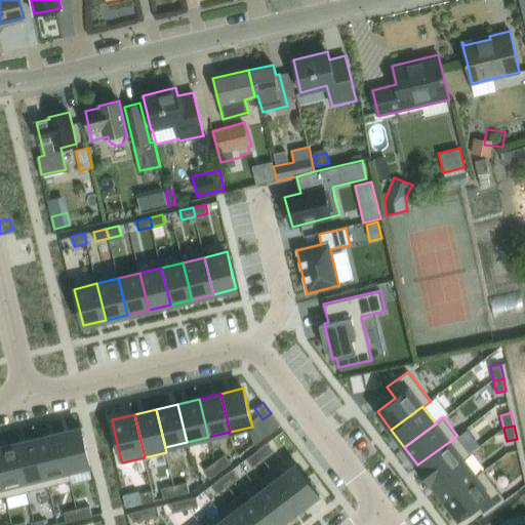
[(81,428),(58,433),(68,471),(90,466),(81,428)]
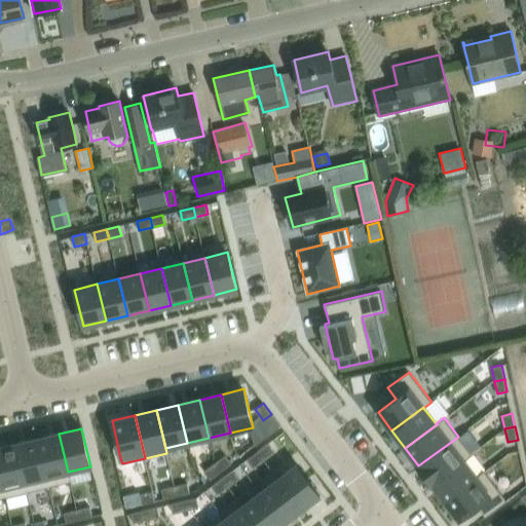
[(59,434),(37,439),(46,477),(48,487),(70,482),(68,472),(59,434)]
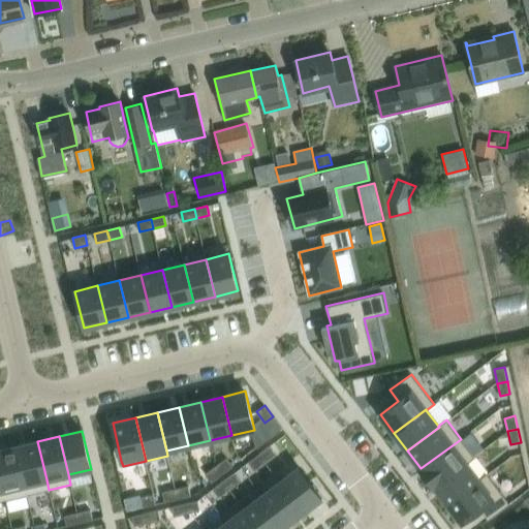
[(421,468),(419,469),(434,488),(435,488),(434,487),(466,463),(474,458),(461,439),(421,468)]
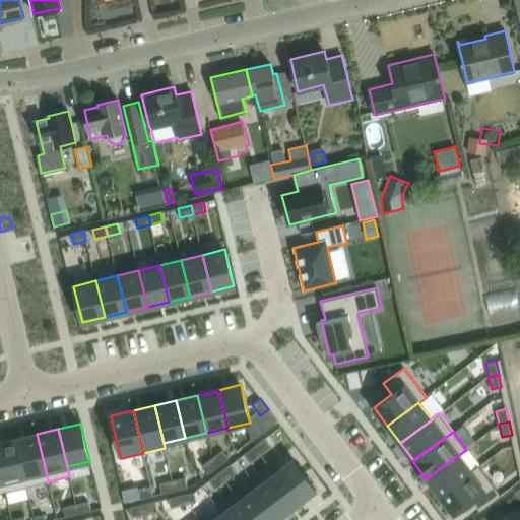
[(37,434),(15,439),(24,476),(26,486),(48,481),(46,471),(37,434)]
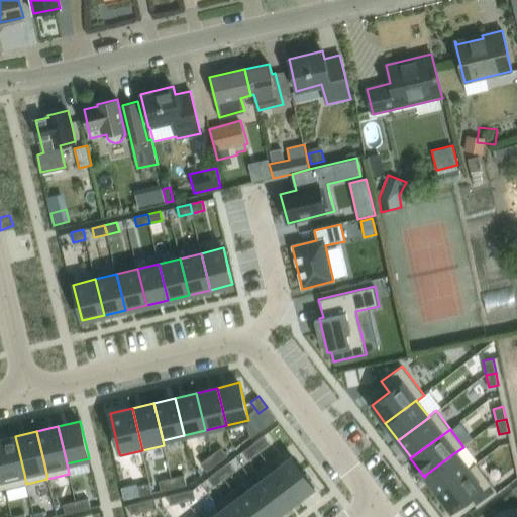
[(264,435),(252,443),(259,451),(270,443),(264,435)]
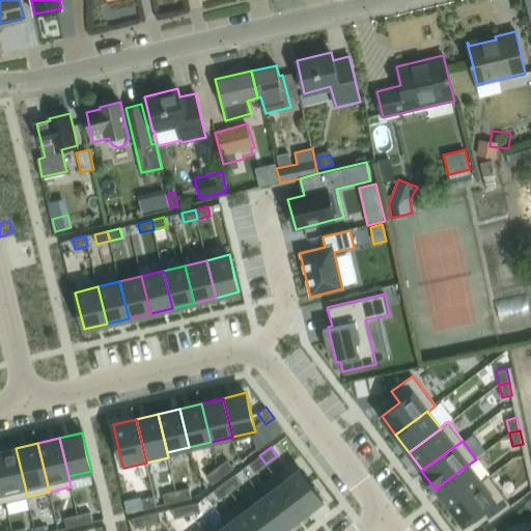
[(16,448),(0,451),(0,479),(3,492),(5,502),(27,497),(25,486),(16,448)]
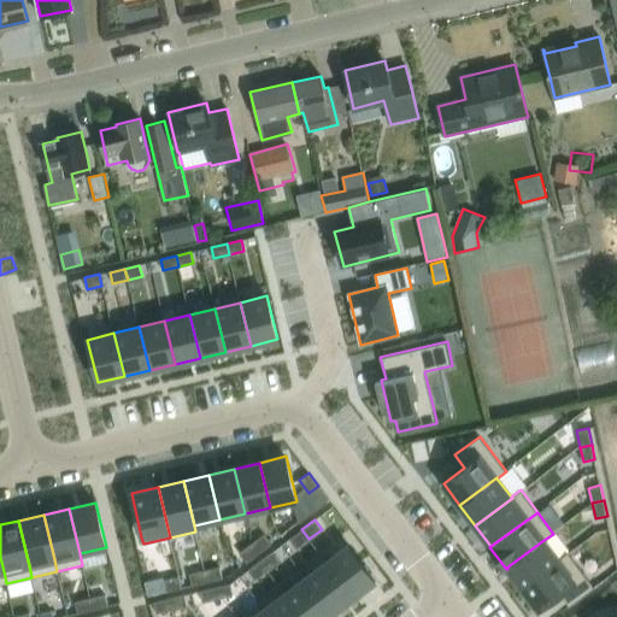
[(301,529),(289,539),(297,548),(309,539),(301,529)]
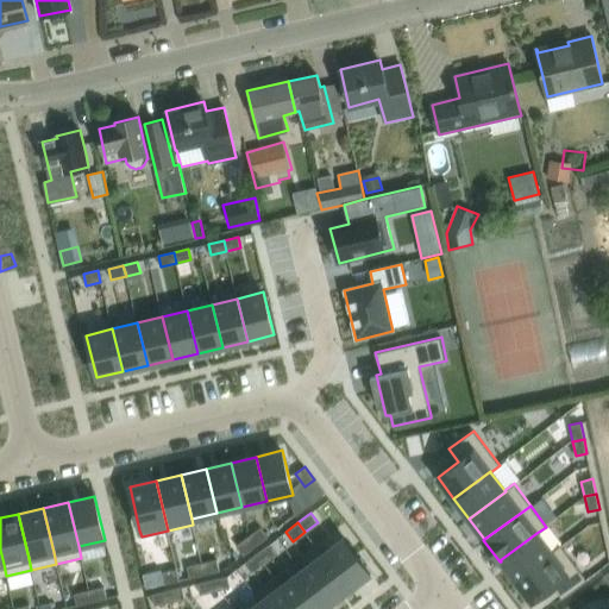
[(261,527),(249,537),(256,546),(268,537),(261,527)]
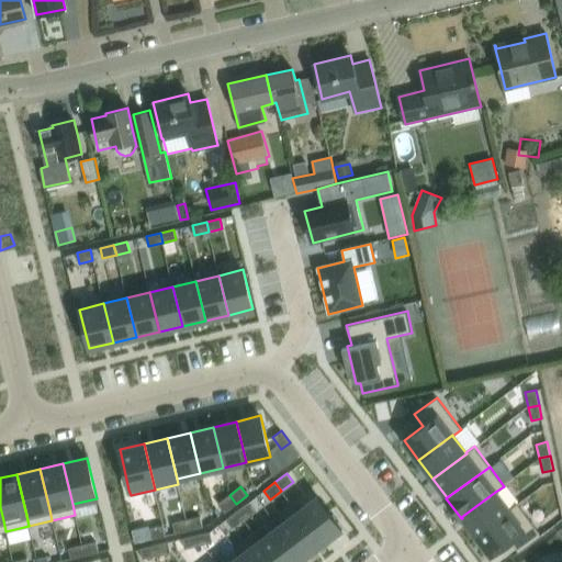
[(495,492),(461,517),(462,518),(475,536),(509,510),(508,509),(495,492)]
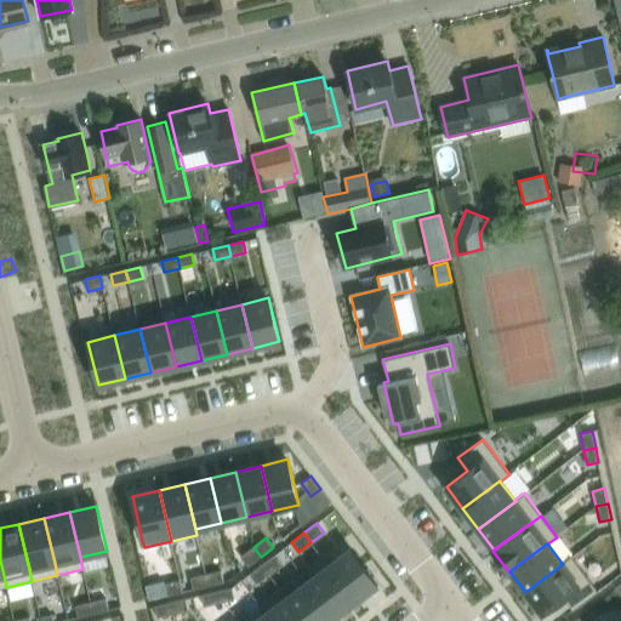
[(254,547),(240,557),(248,567),(261,557),(254,547)]
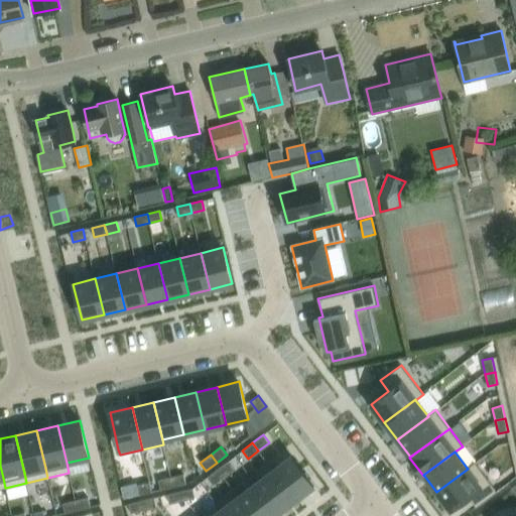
[(291,457),(273,470),(295,500),(313,486),(291,457)]
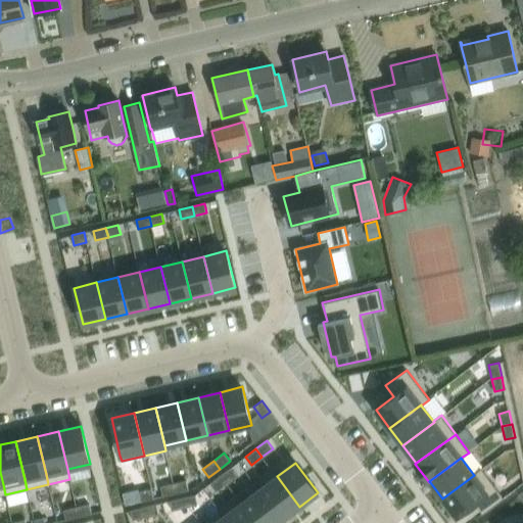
[(231,467),(221,475),(227,483),(237,475),(231,467)]
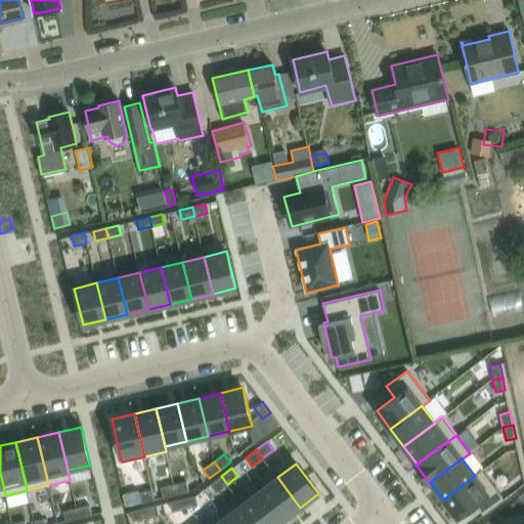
[(475,476),(443,499),(457,518),(476,505),(483,515),(505,498),(482,469),(474,475),(475,476)]
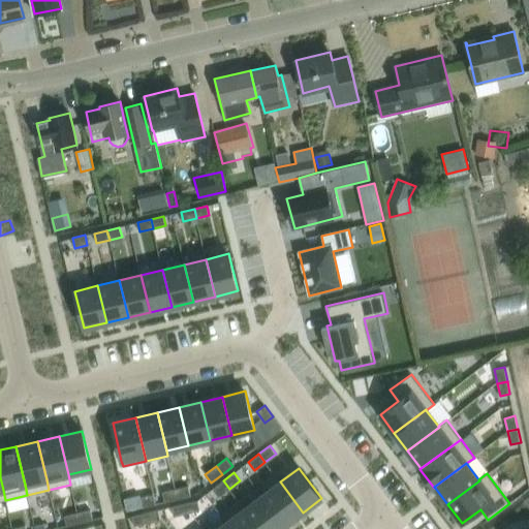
[(223,480),(212,489),(219,497),(229,489),(223,480)]
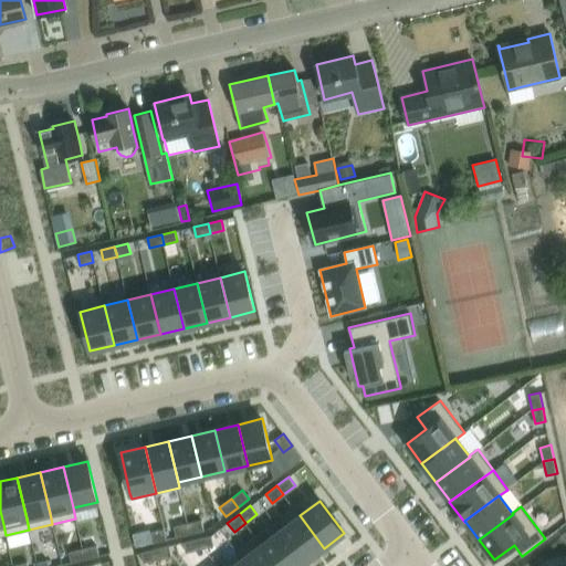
[(300,515),(281,530),(305,563),(324,548),(300,515)]
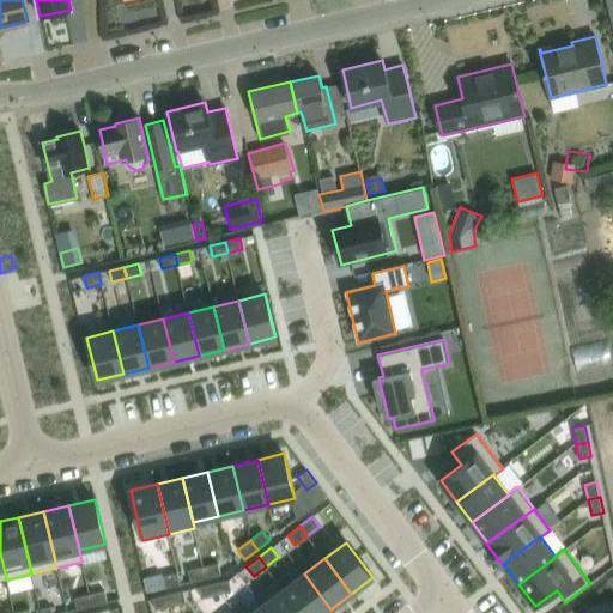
[(218,563),(204,566),(206,578),(222,575),(218,563)]
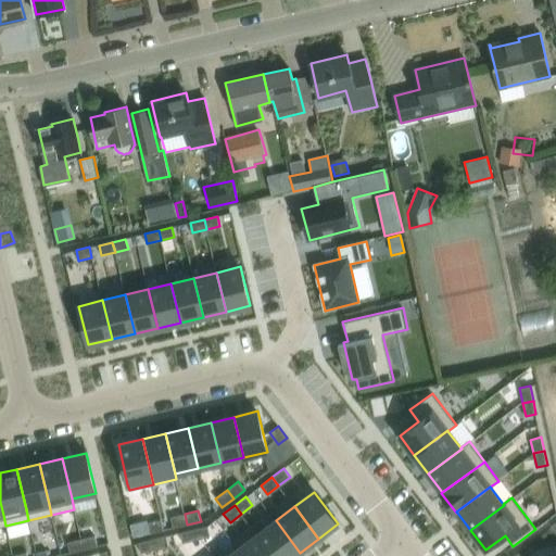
[(185,514),(171,517),(173,528),(187,525),(185,514)]
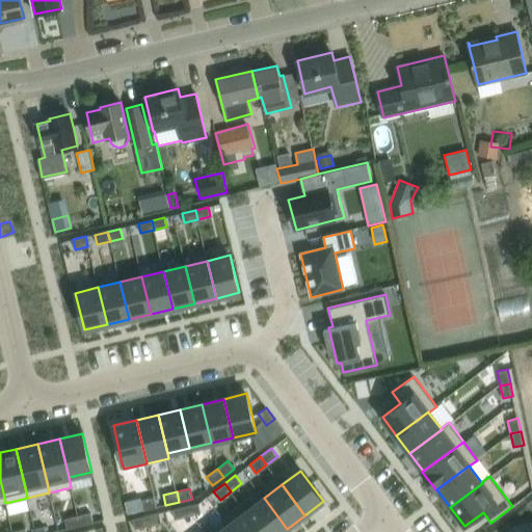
[(155,497),(141,500),(143,510),(157,507),(155,497)]
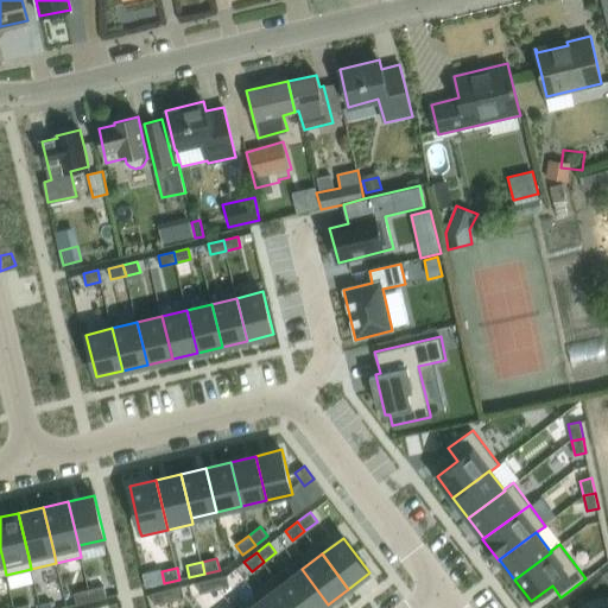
[(302,569),(282,584),(298,607),(322,607),(328,605),(302,569)]
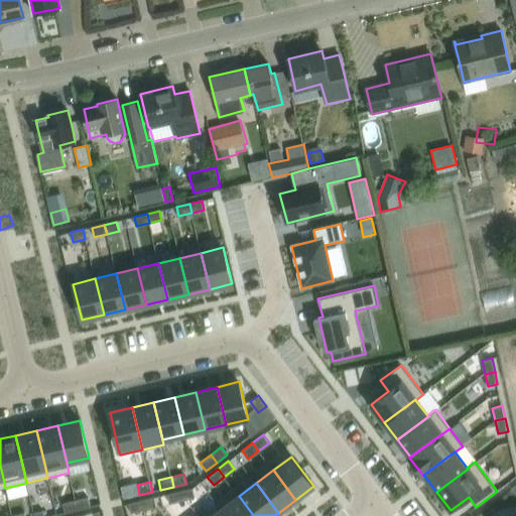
[(192,488),(179,491),(182,501),(196,498),(192,488)]
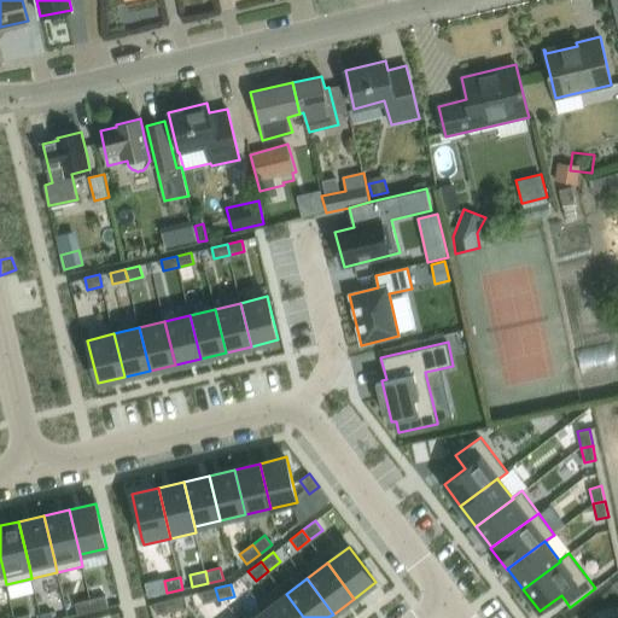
[(215,588),(200,592),(203,604),(219,600),(215,588)]
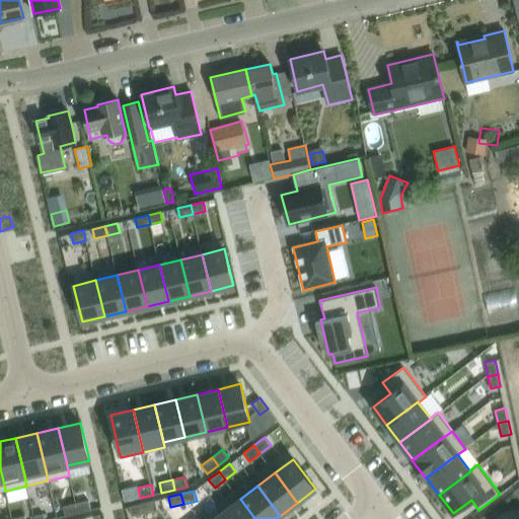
[(254,518),(240,499),(222,512),(227,518),(254,518)]
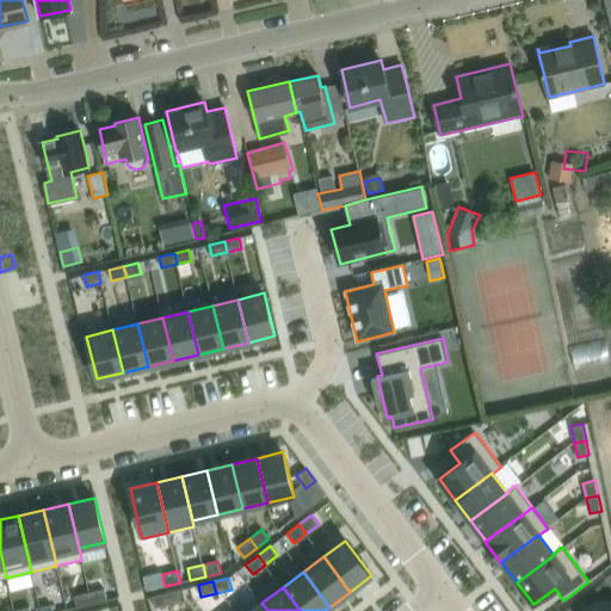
[(105,588),(90,592),(92,604),(107,599),(105,588)]
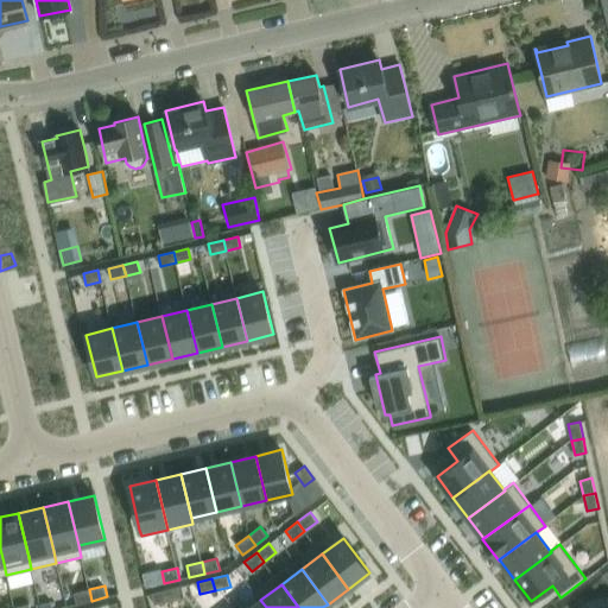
[(182,586),(166,589),(170,601),(184,597),(182,586)]
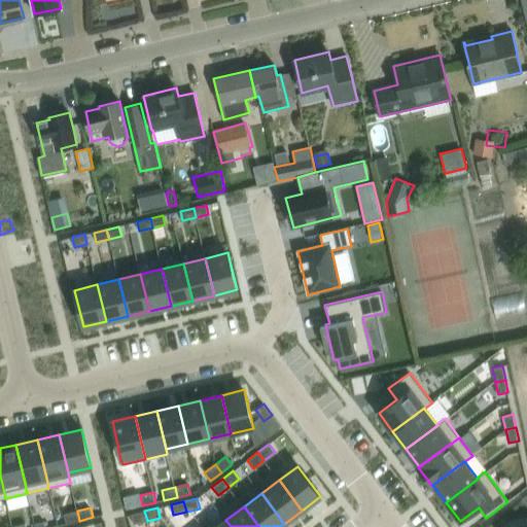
[(77,511),(64,514),(67,524),(79,521),(77,511)]
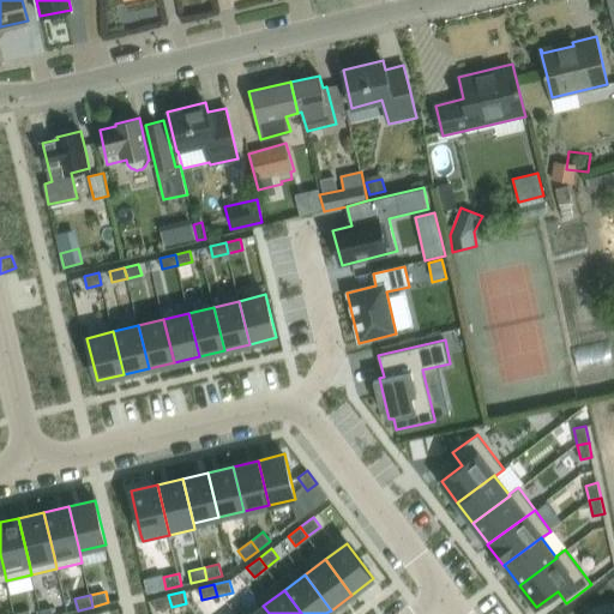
[(168,595),(154,599),(156,611),(172,607),(168,595)]
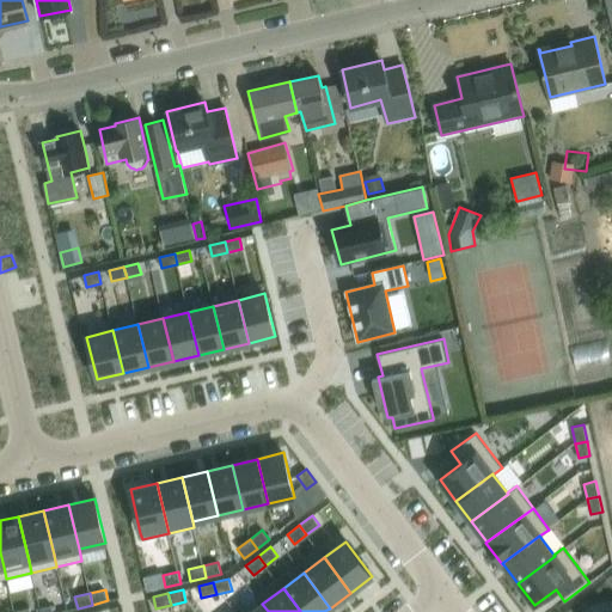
[(611,611),(611,601),(589,606),(589,611),(611,611)]
